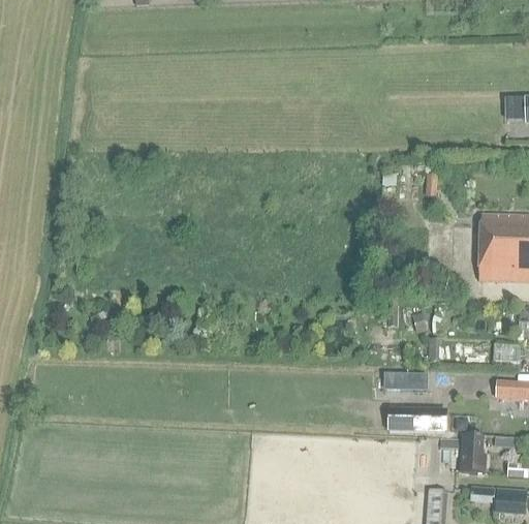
[(382,172),(381,192),(395,192),(396,173),(382,172)]
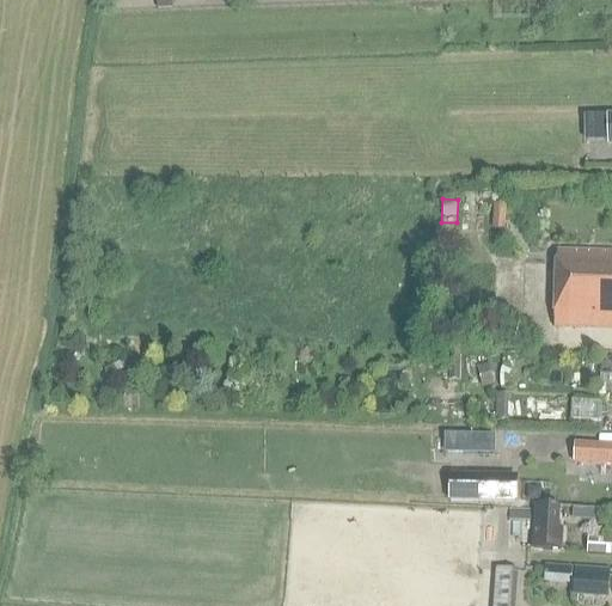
[(507,202),(494,201),(493,226),(505,227),(507,202)]
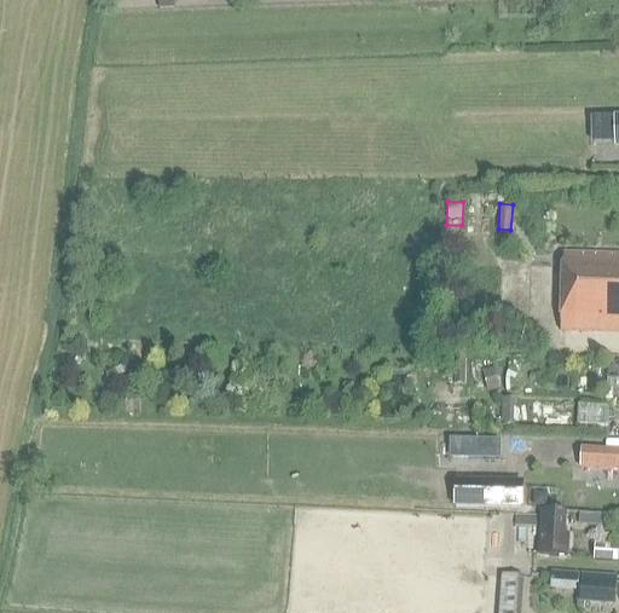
[(618,249),(561,247),(557,325),(618,327),(618,249)]
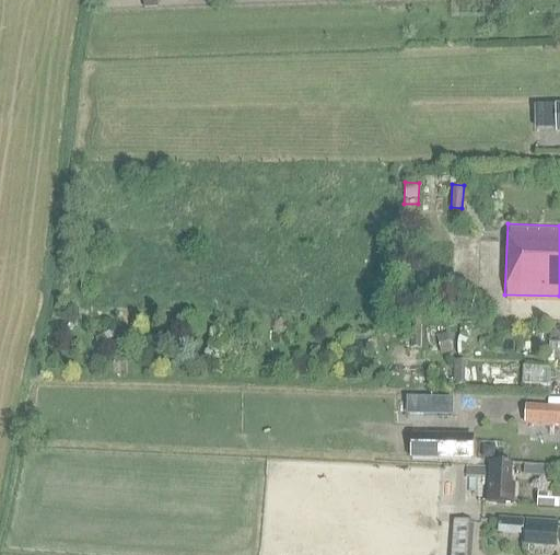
[(559,324),(549,324),(549,359),(555,359),(555,335),(559,334),(559,324)]
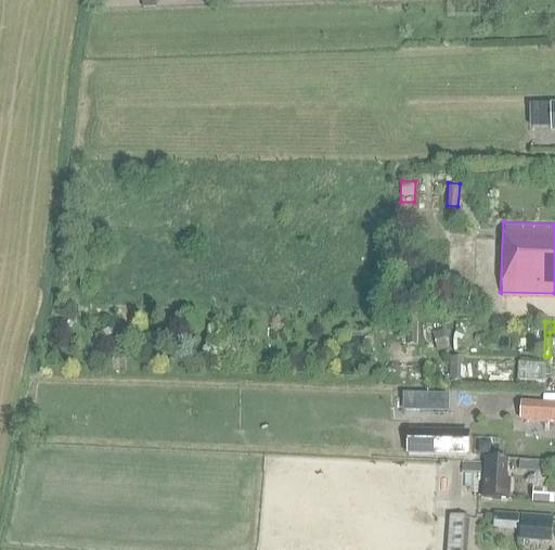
[(443,325),(434,328),(438,345),(447,343),(443,325)]
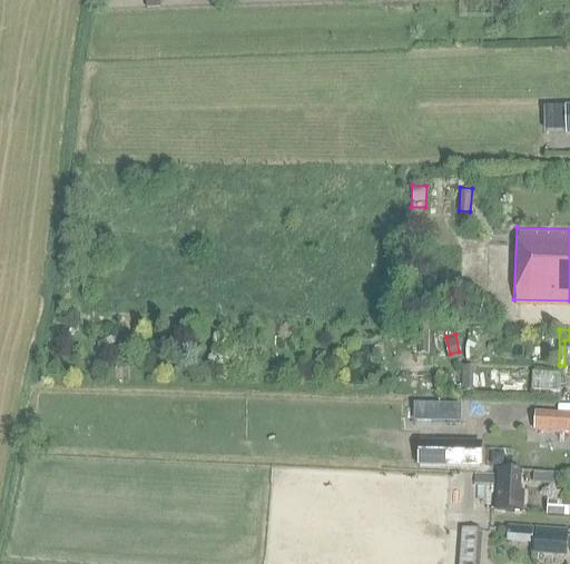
[(97,346),(109,349),(111,344),(105,335),(97,339),(97,346)]
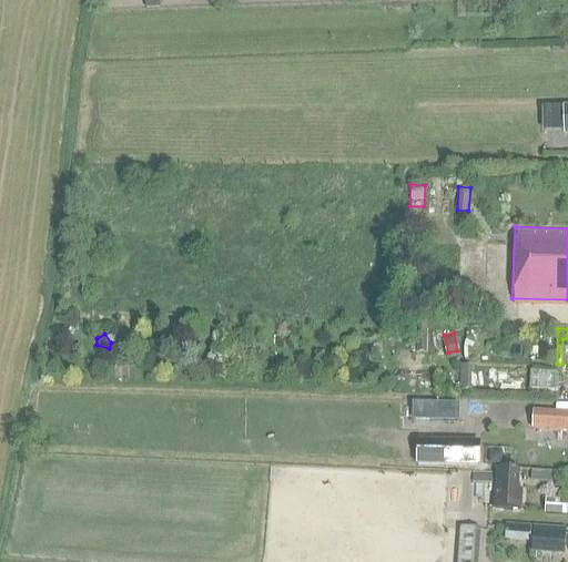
[(460,386),(472,386),(472,363),(460,363),(460,386)]
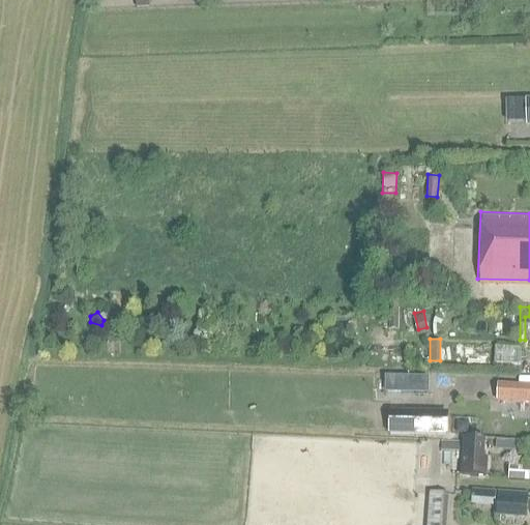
[(497,342),(498,358),(522,357),(522,341),(497,342)]
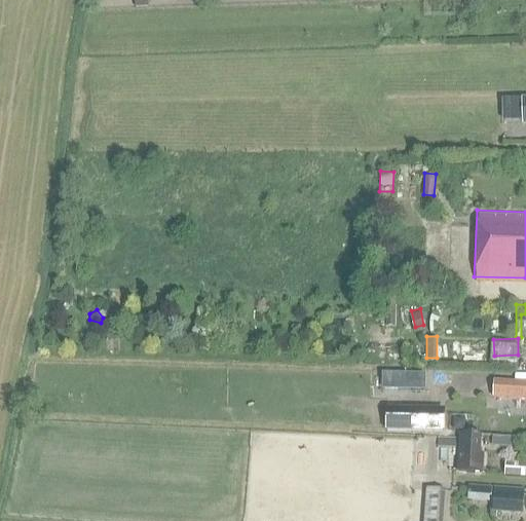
[(411,371),(411,387),(425,388),(425,371),(411,371)]
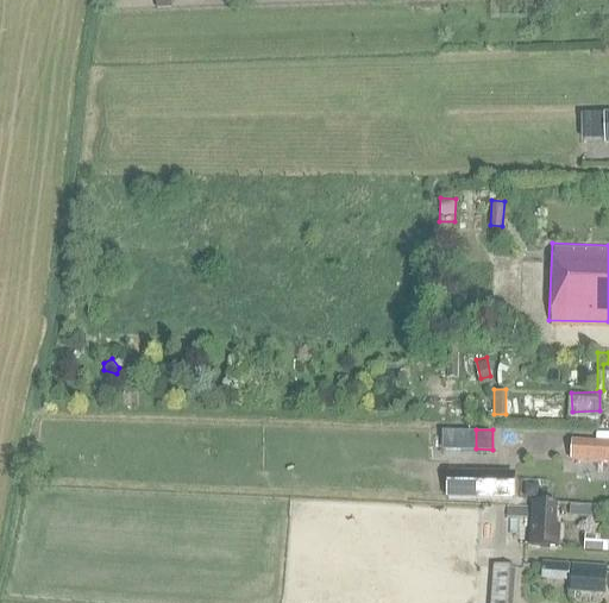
[(570,458),(608,459),(608,437),(571,437),(570,458)]
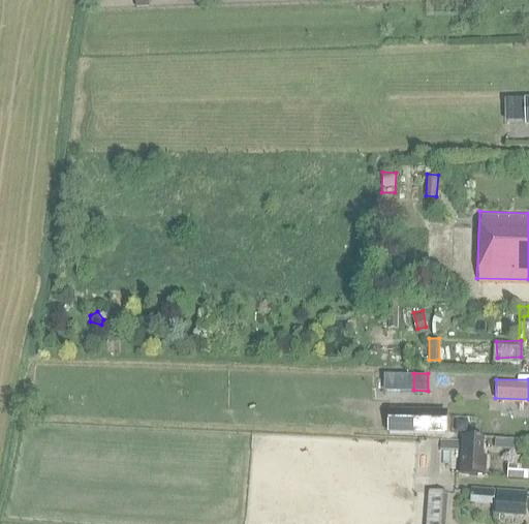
[(405,431),(446,431),(446,407),(387,407),(387,431),(405,431)]
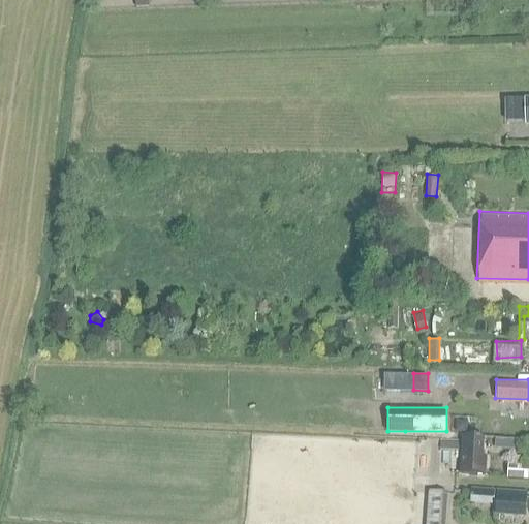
[(460,471),(486,473),(487,454),(483,454),(484,435),(462,433),(460,471)]
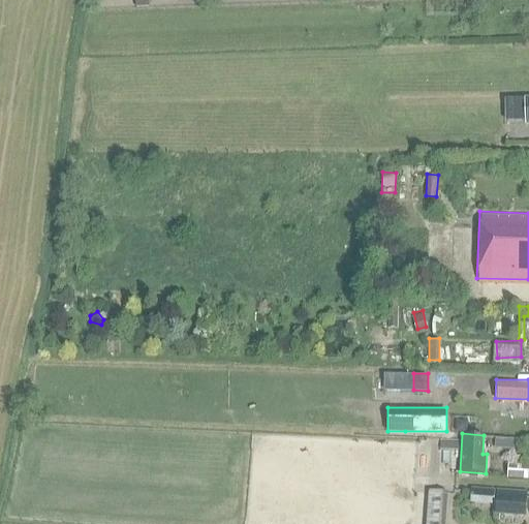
[(514,436),(495,435),(495,445),(512,447),(514,436)]
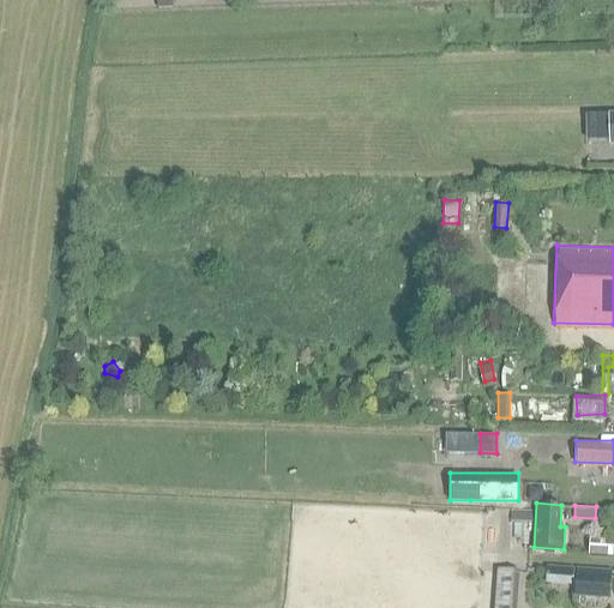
[(588,552),(613,553),(613,536),(589,536),(588,552)]
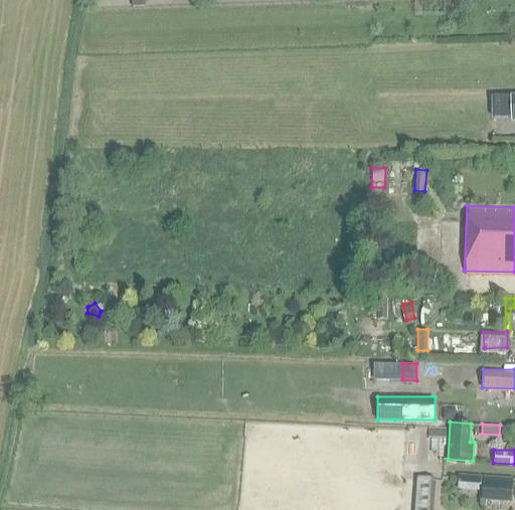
[(513,476),(484,474),(482,498),(511,500),(513,476)]
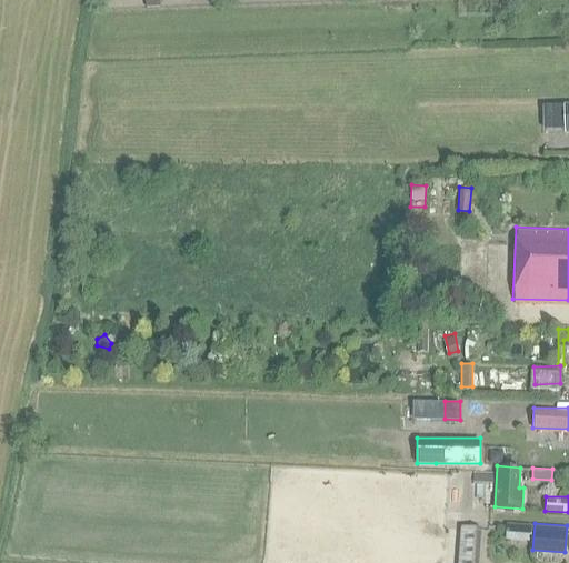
[(457,562),(478,562),(481,526),(460,525),(457,562)]
